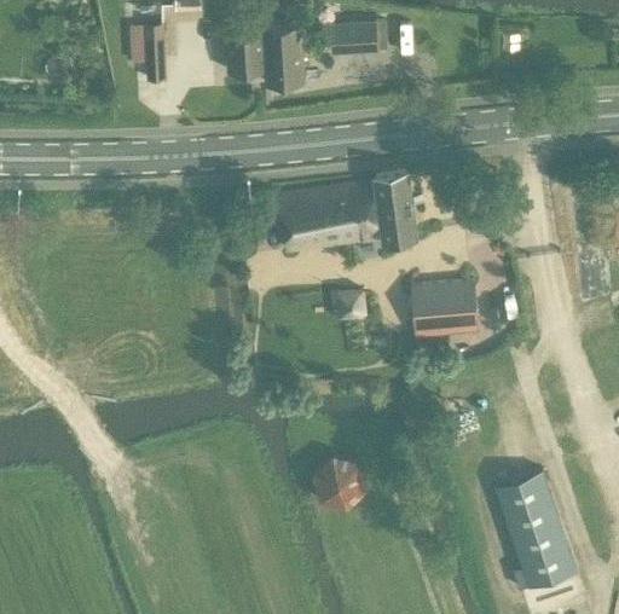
[(200,0),(173,0),(174,15),(201,13),(200,0)]
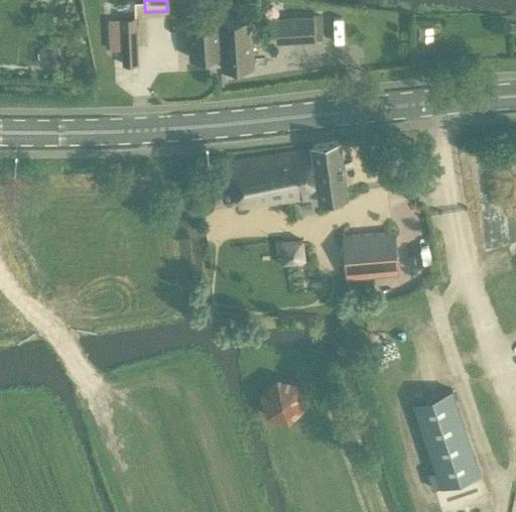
[(188,61),(220,59),(222,59),(220,26),(219,15),(185,17),(188,61)]
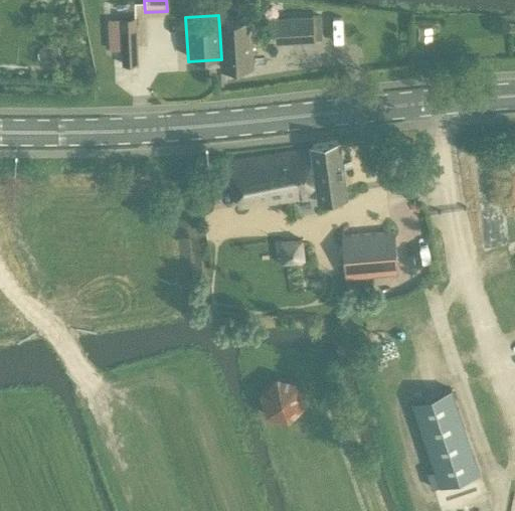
[(313,19),(286,21),(287,45),(315,44),(313,19)]
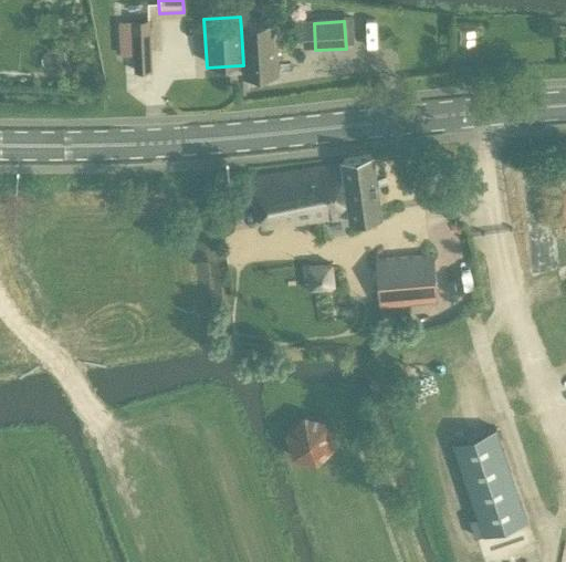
[(121,61),(135,60),(136,76),(150,75),(149,25),(134,25),(118,27),(121,61)]
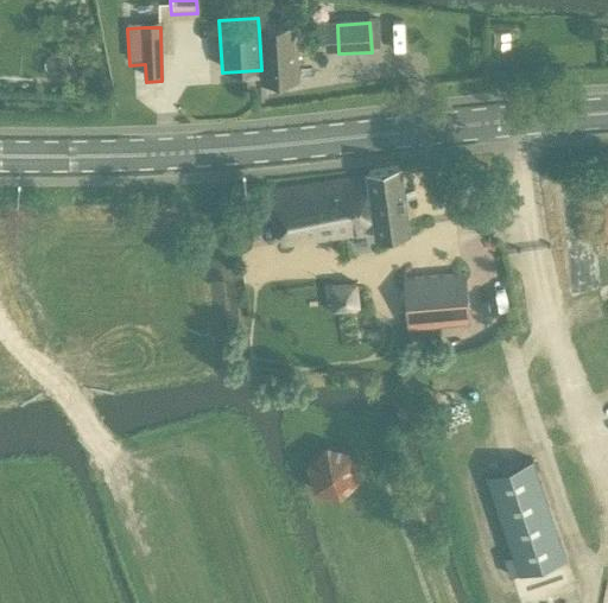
[(261,70),(259,70),(260,84),(299,82),(297,49),(311,48),(310,30),(295,31),(295,29),(259,31),(261,70)]
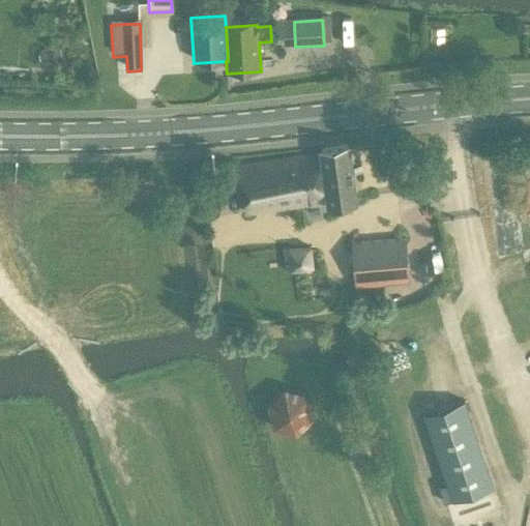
[(329,208),(356,204),(348,148),(321,152),(322,158),(240,170),(245,216),(329,204),(329,208)]
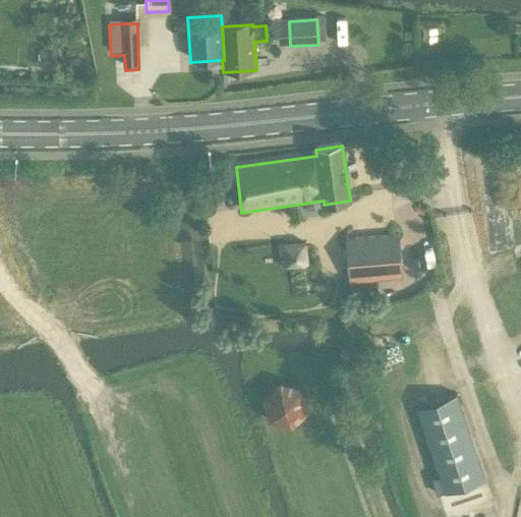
[(346,243),(350,284),(402,280),(399,238),(346,243)]
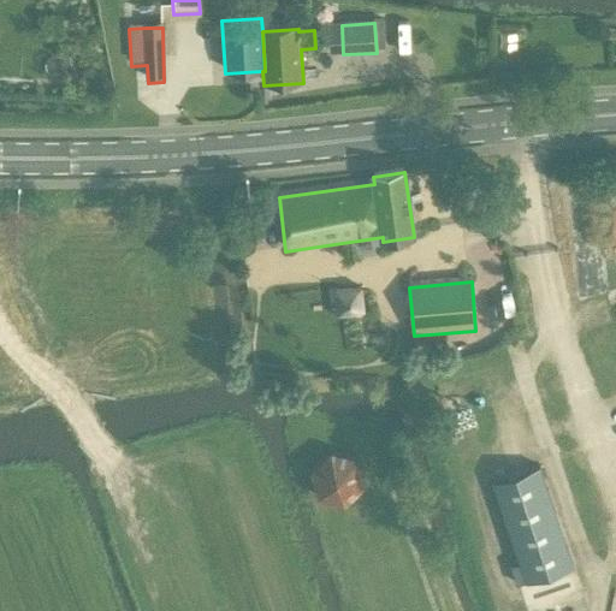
[(330,454),(309,475),(318,502),(345,510),(365,490),(359,462),(330,454)]
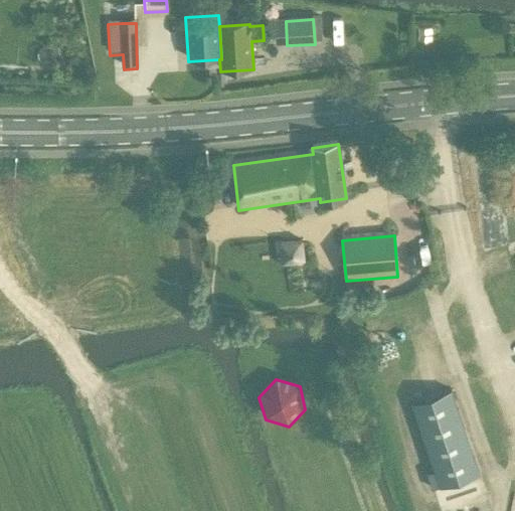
[(480,477),(452,393),(412,406),(436,474),(427,477),(433,492),(480,477)]
